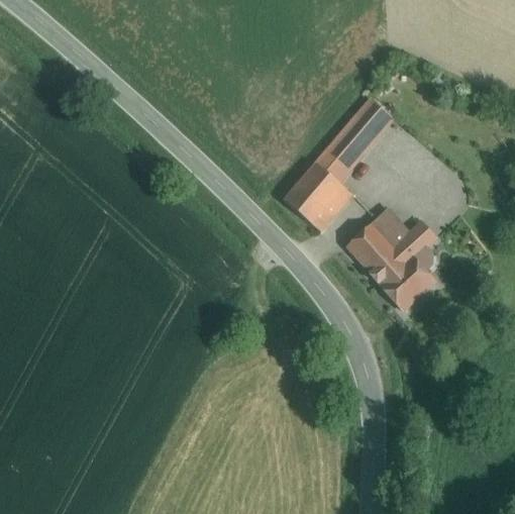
[(369,98),(314,163),(330,176),(385,112),(369,98)]
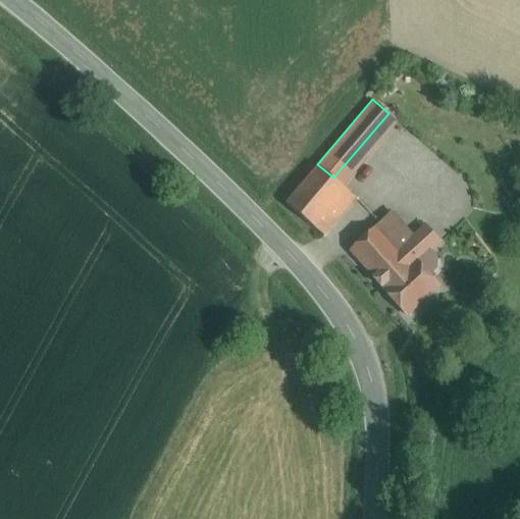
[(333,177),(317,164),(284,201),(322,234),(355,196),(333,177)]
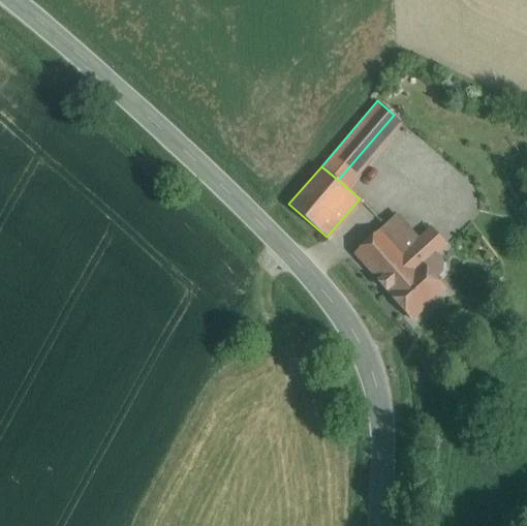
[(413,244),(390,217),(353,251),(388,290),(420,263),(421,263),(426,258),(435,249),(453,268),(476,246),(446,213),(413,244)]
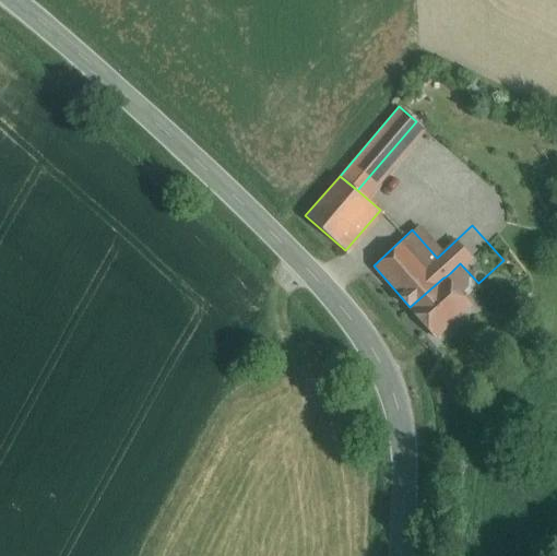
[(462,298),(478,283),(460,263),(450,273),(455,279),(449,284),(462,298)]
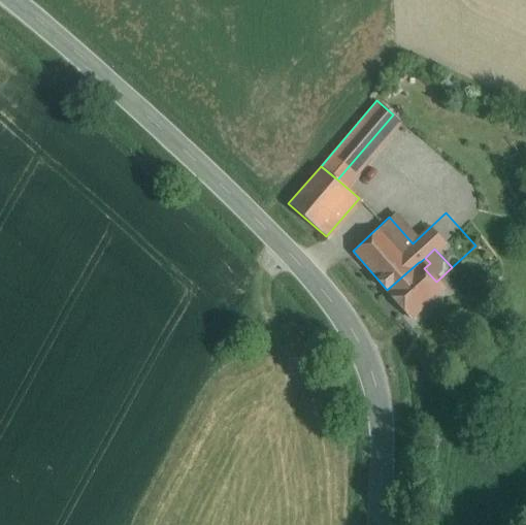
[(425,258),(420,262),(419,262),(387,290),(409,315),(441,287),(436,282),(424,268),(430,263),(425,258)]
